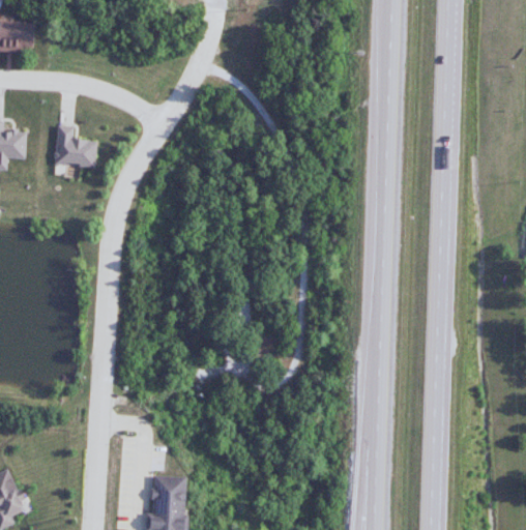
[(0,49),(32,52),(34,22),(0,20),(0,49)]
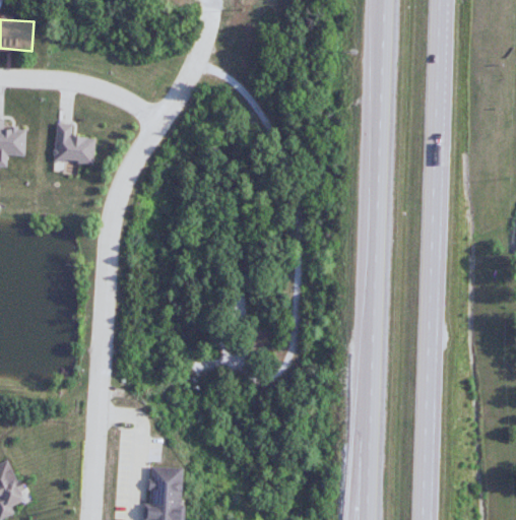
[(0,167),(8,168),(8,155),(26,156),(26,130),(5,130),(5,120),(0,119),(0,167)]
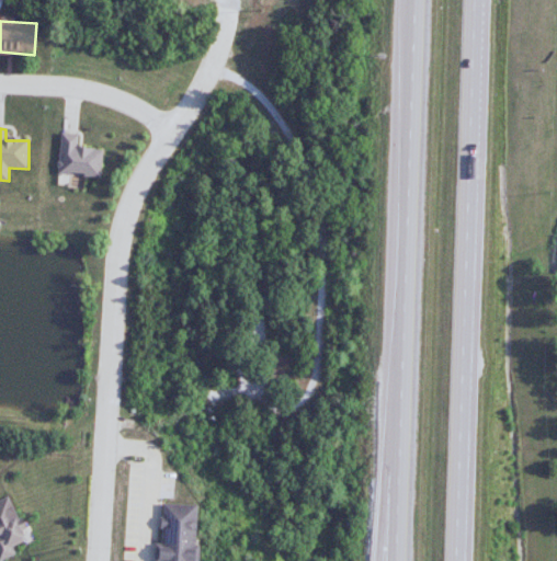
[(80,135),(61,134),(59,174),(101,176),(103,149),(79,148),(80,135)]
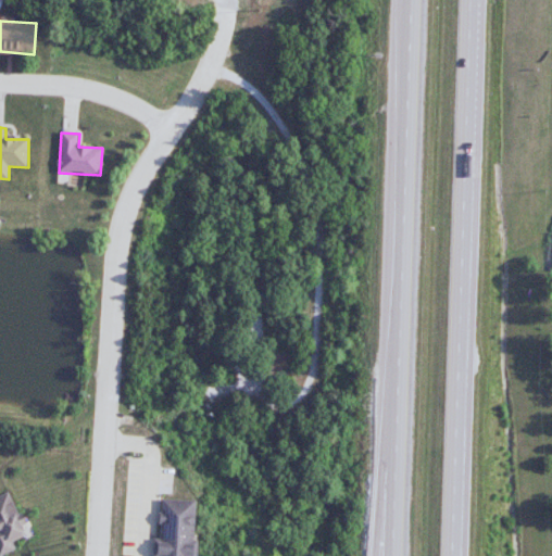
[(23,538),(10,494),(0,496),(0,554),(16,550),(14,540),(23,538)]
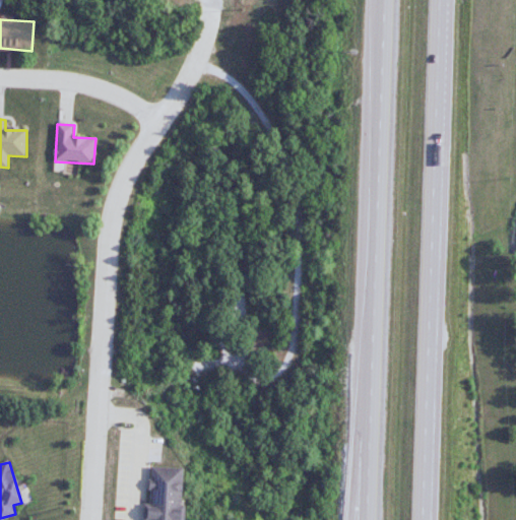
[(146,519),(180,519),(180,467),(146,467),(146,519)]
